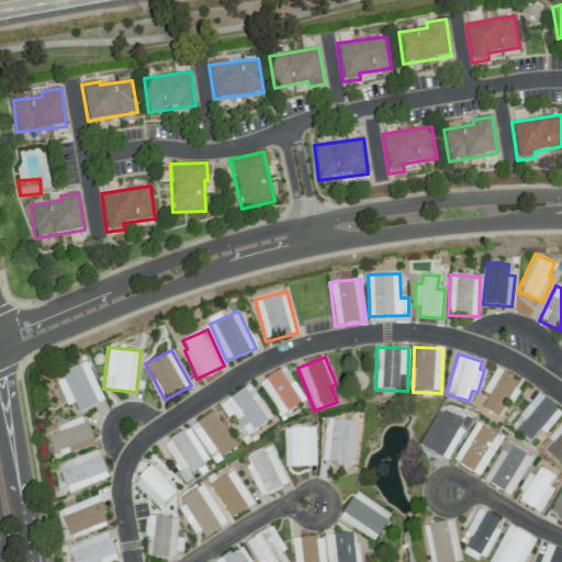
[(66,405),(74,402),(78,413),(103,402),(87,361),(54,375),(66,405)]
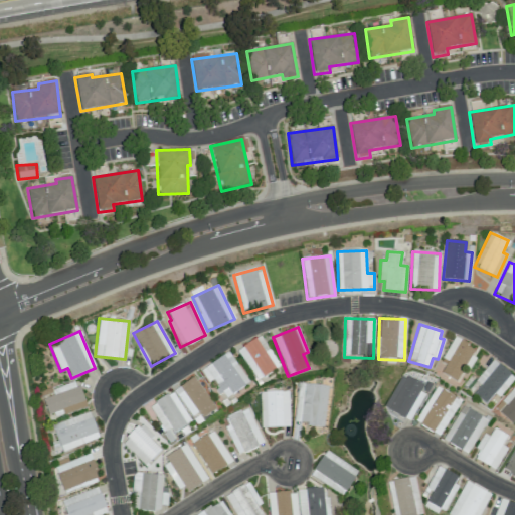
[(280,365),(260,336),(236,351),(258,381),(280,365)]
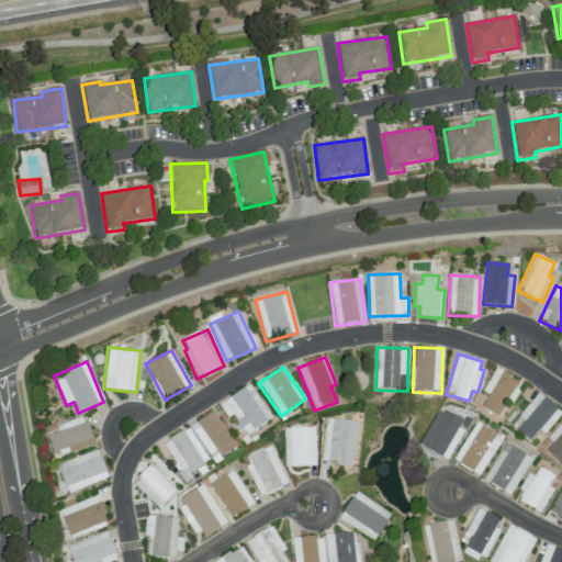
[(272,417),(248,384),(218,405),(228,418),(231,416),(246,436),(272,417)]
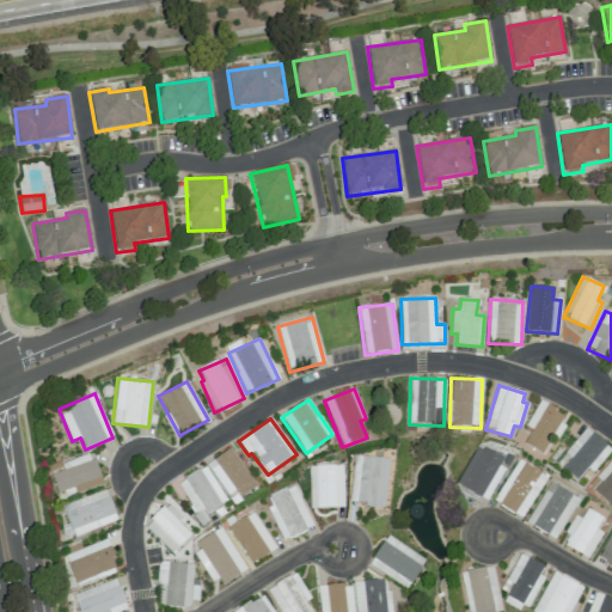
[(563,469),(577,479),(587,467),(593,472),(611,448),(585,428),(563,457),(569,460),(563,469)]
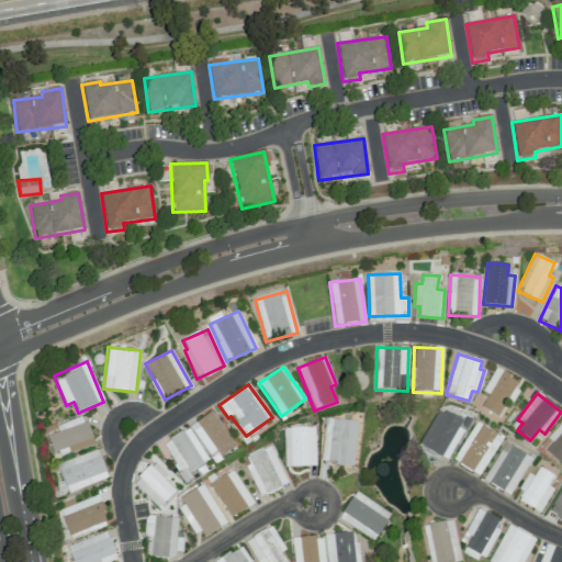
[(458,428),(461,422),(439,408),(418,444),(447,461),(463,431),(458,428)]
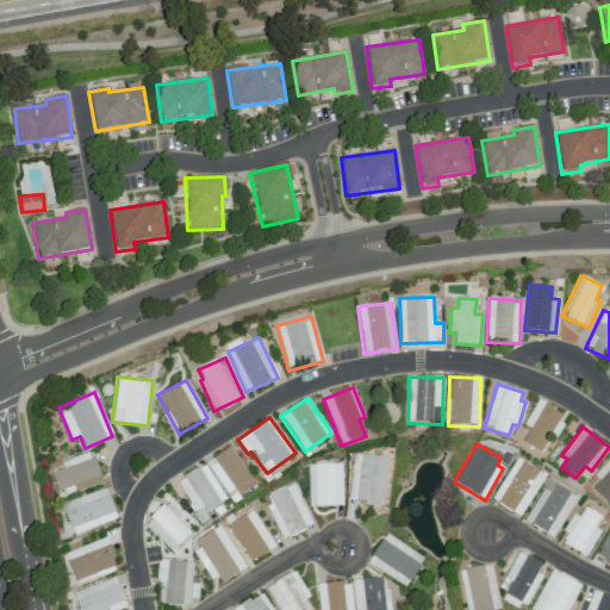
[(229,499),(254,484),(231,447),(206,462),(229,499)]
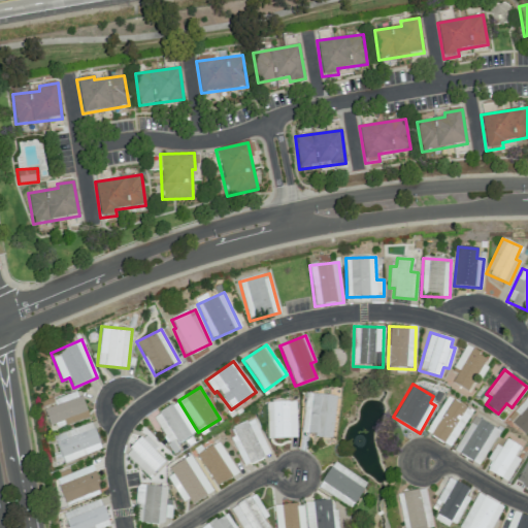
[(88,418),(78,391),(54,399),(56,405),(43,409),(51,430),(88,418)]
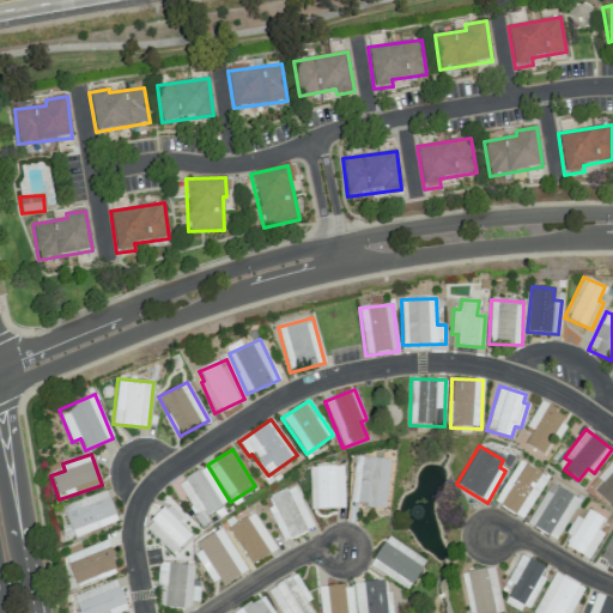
[(349,504),(386,508),(390,459),(353,456),(349,504)]
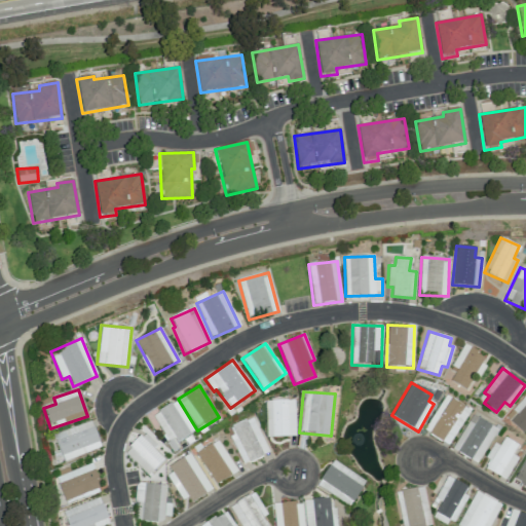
[(525,434),(525,393),(513,411),(517,414),(510,422),(525,435),(525,434)]
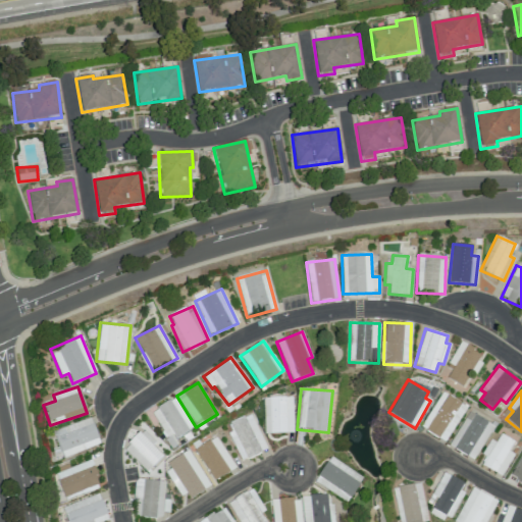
[(446,441),(466,406),(441,392),(420,427),(446,441)]
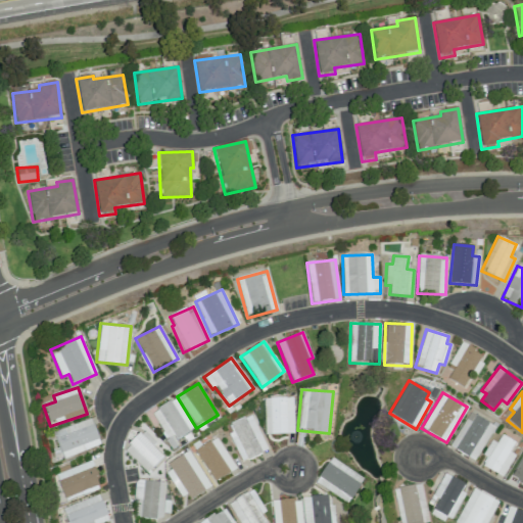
[(292,397),(264,398),(265,435),(293,434),(292,397)]
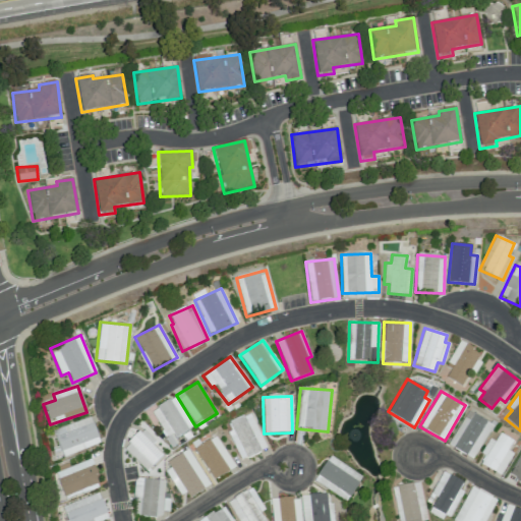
[(151,410),(165,437),(173,433),(175,437),(192,427),(176,397),(151,410)]
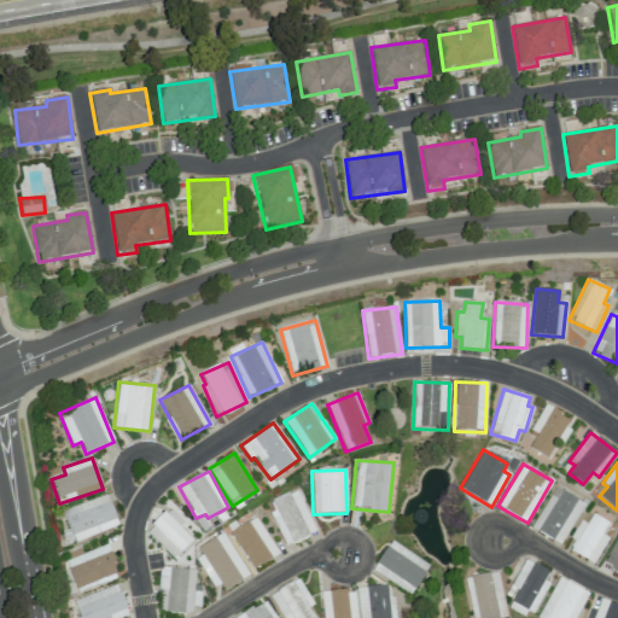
[(584,503),(554,487),(531,528),(560,544),(584,503)]
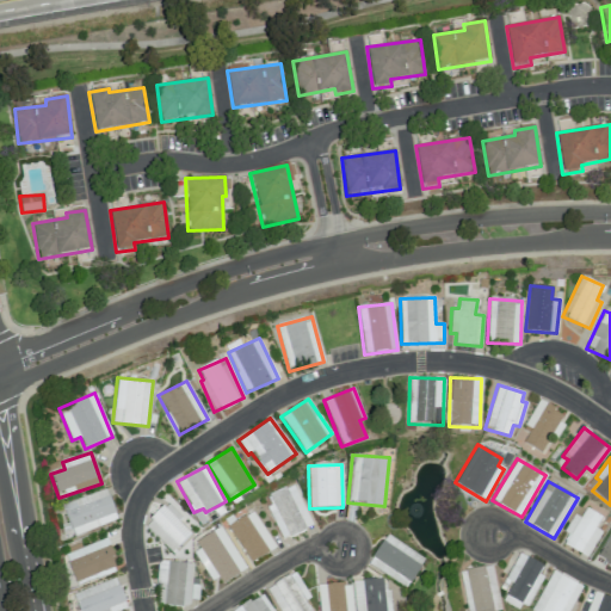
[(313,525),(292,483),(267,495),(271,504),(266,506),(283,539),(313,525)]
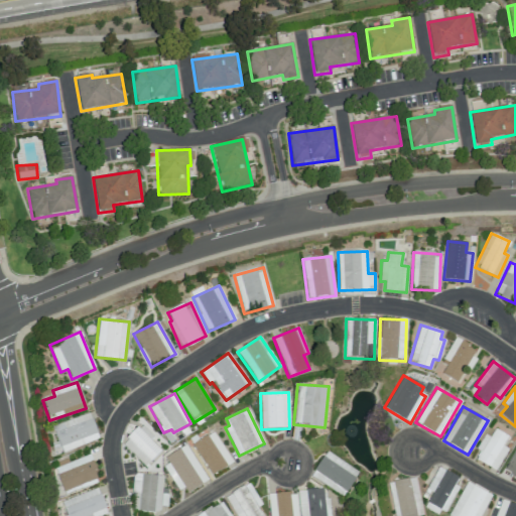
[(51,426),(62,454),(99,438),(89,412),(51,426)]
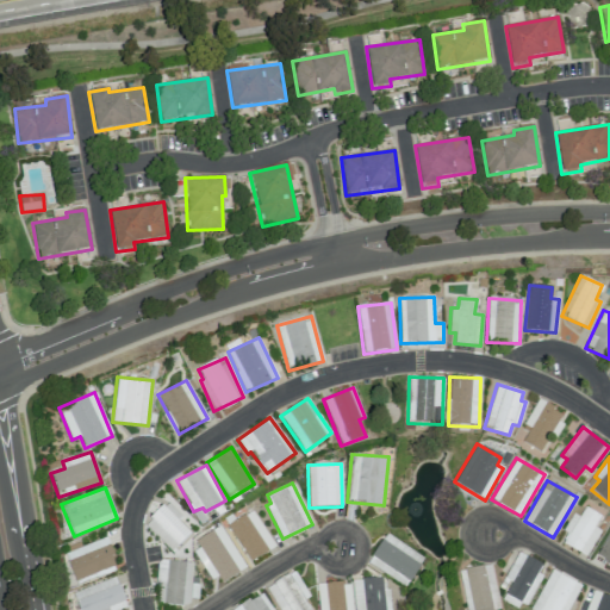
[(144,526),(172,552),(198,526),(170,498),(144,526)]
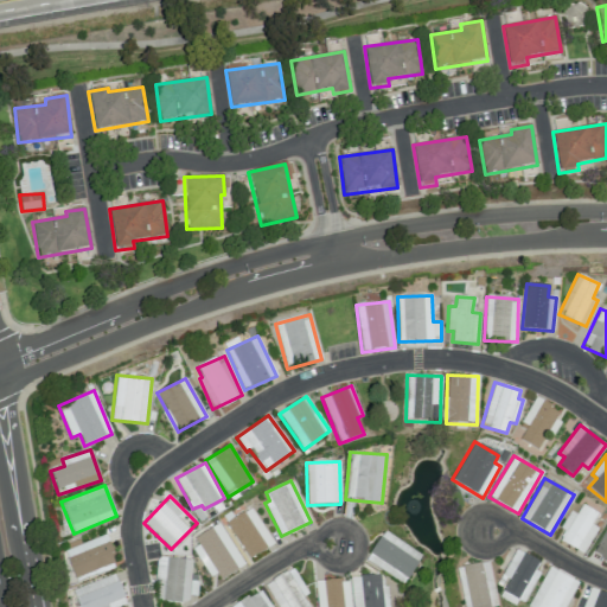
[(585,553),(596,528),(590,525),(598,512),(581,504),(576,513),(569,511),(561,529),(564,530),(558,541),(585,553)]
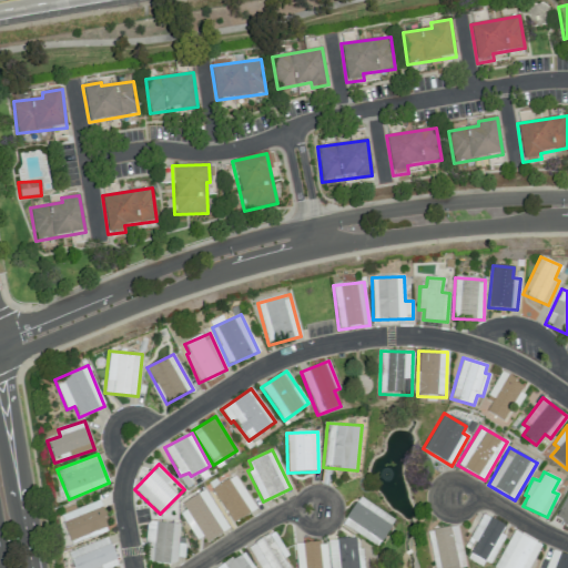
[(212,490),(233,523),(256,508),(234,475),(212,490)]
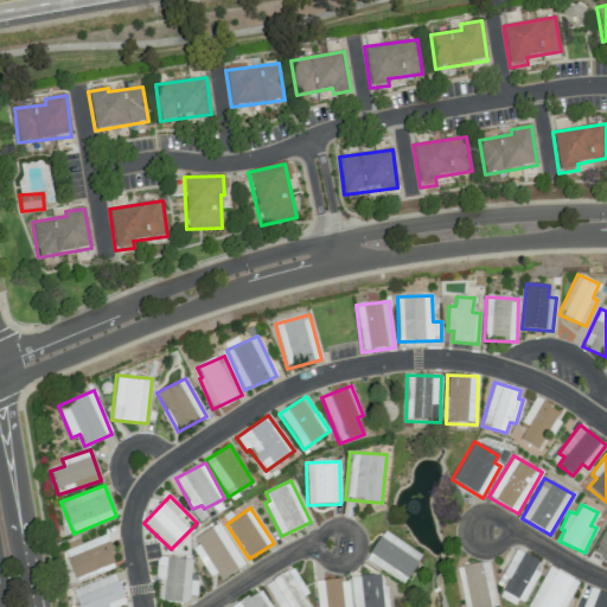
[(190,541),(216,582),(244,566),(218,523),(190,541)]
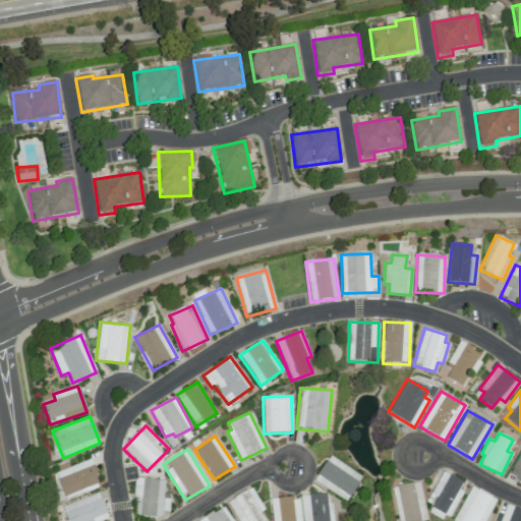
[(520,454),(510,476),(520,481),(520,454)]
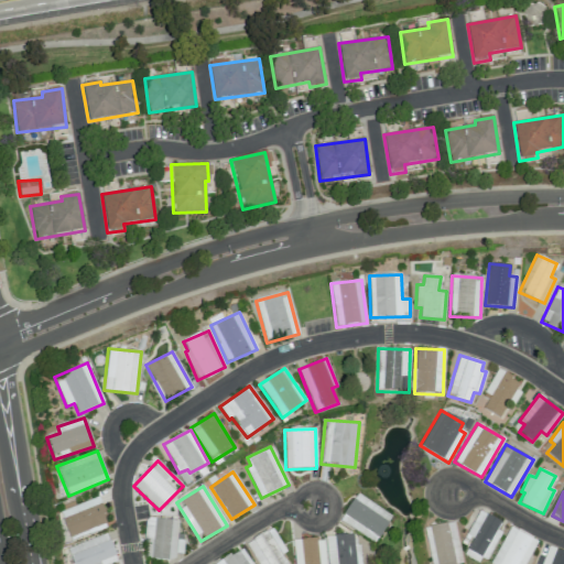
[(392,517),(357,494),(339,520),(375,543),(392,517)]
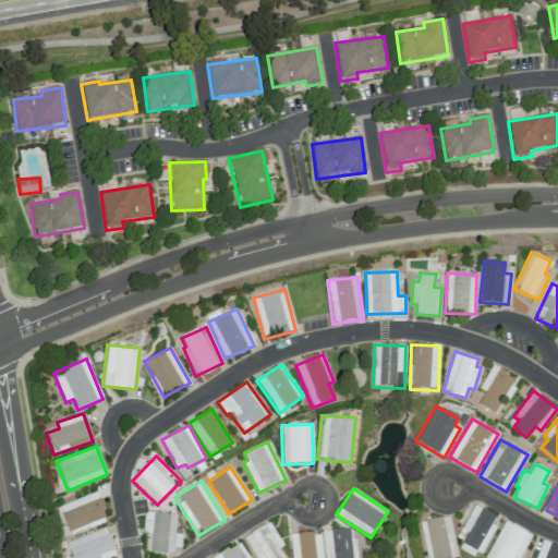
[(73,500),(73,498),(58,504),(69,535),(107,522),(97,493),(73,500)]
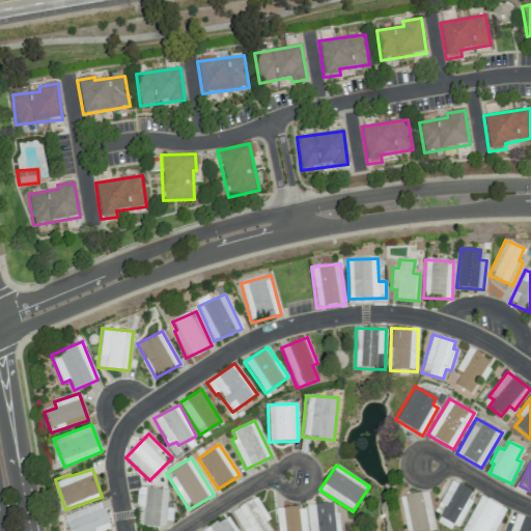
[(458,530),(473,491),(449,481),(440,505),(444,507),(438,523),(458,530)]
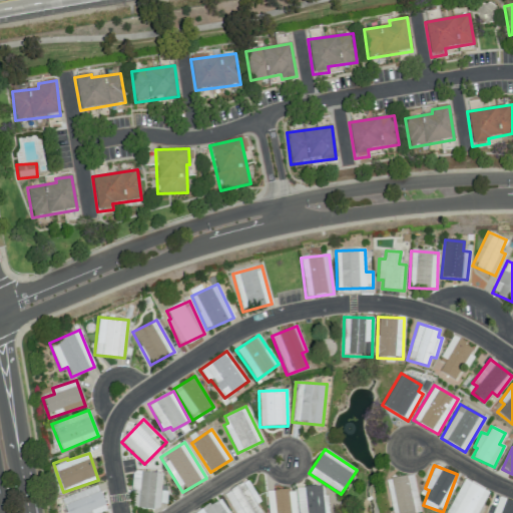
[(161,473),(133,472),(132,507),(166,508),(166,486),(161,486),(161,473)]
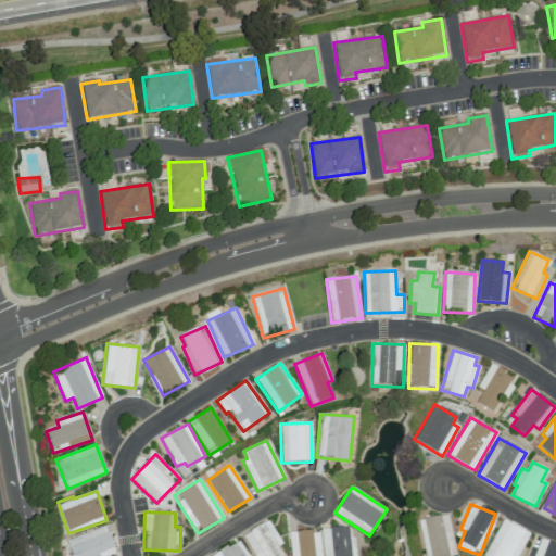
[(451,555),(456,555),(446,514),(417,520),(426,555),(451,555)]
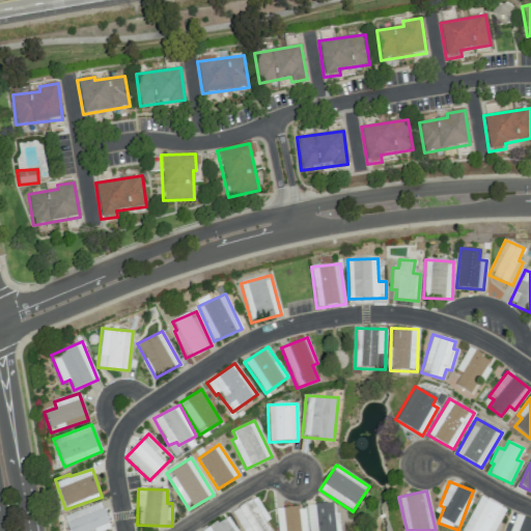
[(270,520),(255,497),(231,511),(243,530),(270,530),(264,523),(270,520)]
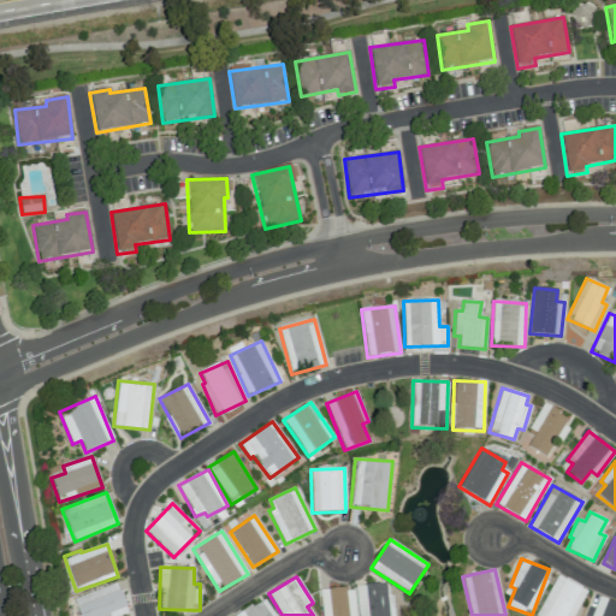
[(574,615),(585,588),(554,576),(537,615),(574,615)]
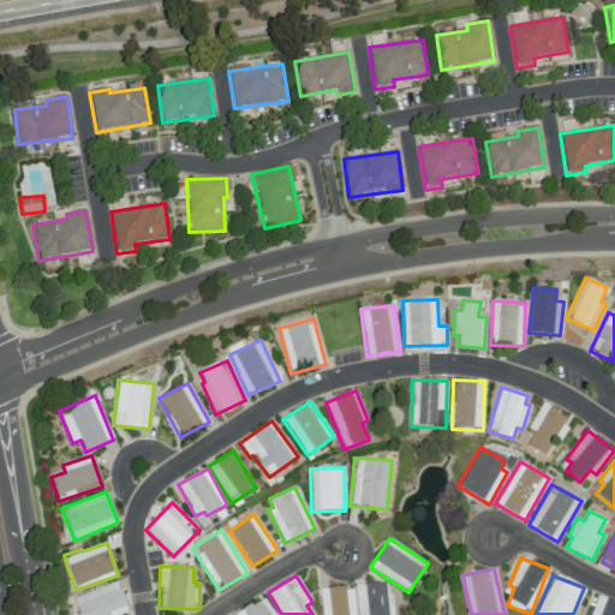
[(354,586),(357,614),(392,614),(388,581),(354,586)]
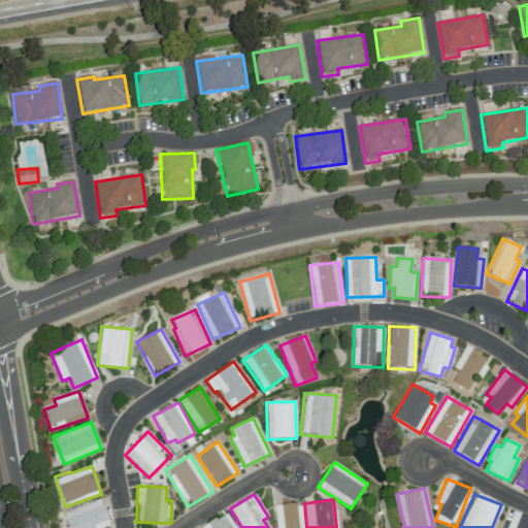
[(107,527),(108,527),(102,501),(64,510),(67,527),(107,527)]
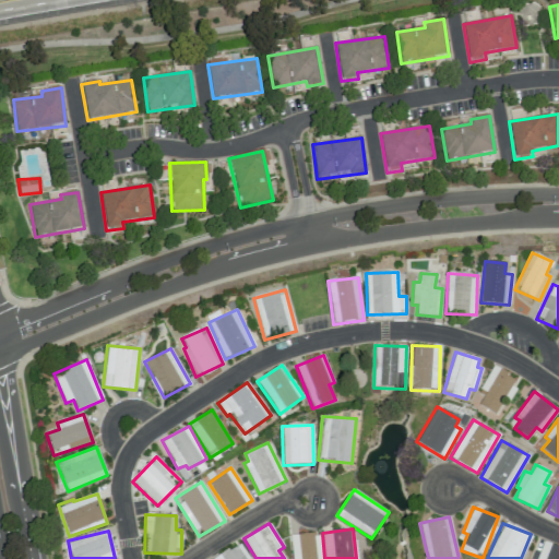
[(322,558),(320,533),(289,536),(292,558),(322,558)]
